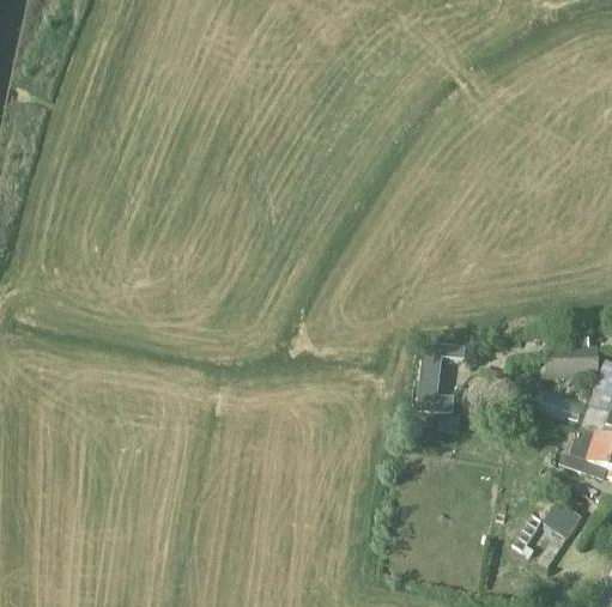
[(426,344),(419,412),(453,412),(453,396),(437,396),(442,358),(464,359),(465,346),(426,344)]
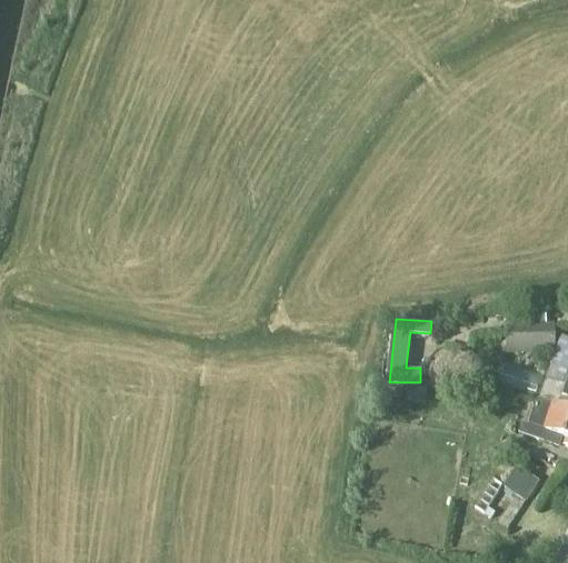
[(507,351),(556,349),(555,321),(506,323),(507,351)]
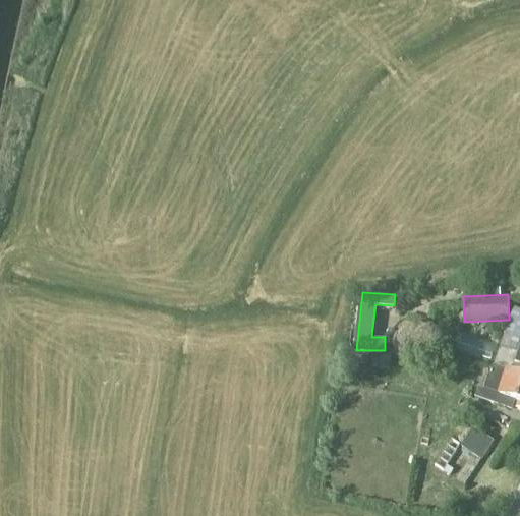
[(417,316),(409,339),(422,343),(430,320),(417,316)]
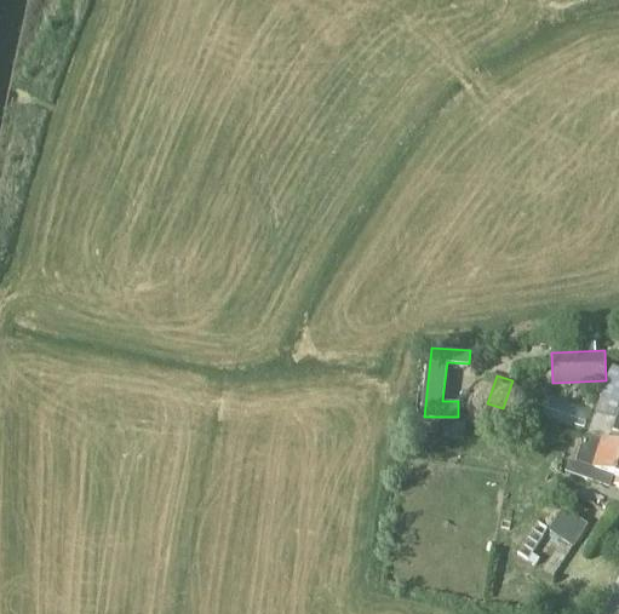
[(595,413),(588,434),(618,443),(618,418),(613,415),(595,413)]
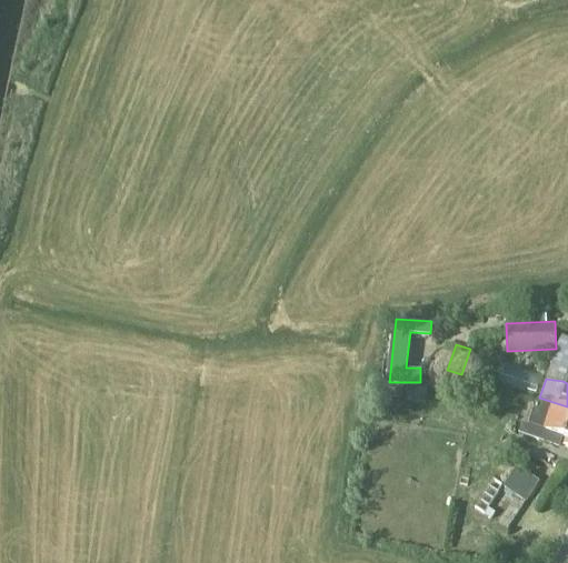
[(406,396),(427,398),(428,384),(407,382),(406,396)]
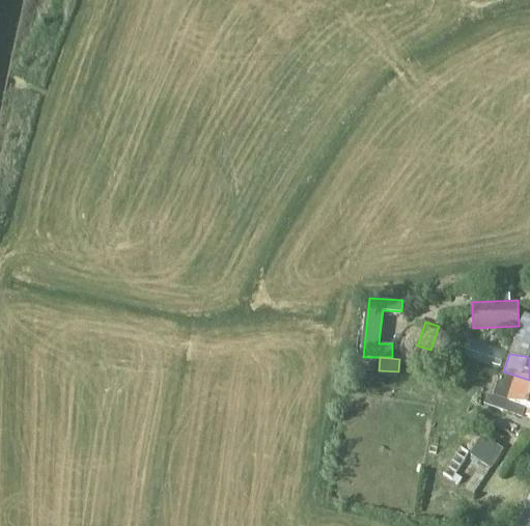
[(355,368),(374,369),(375,359),(355,358),(355,368)]
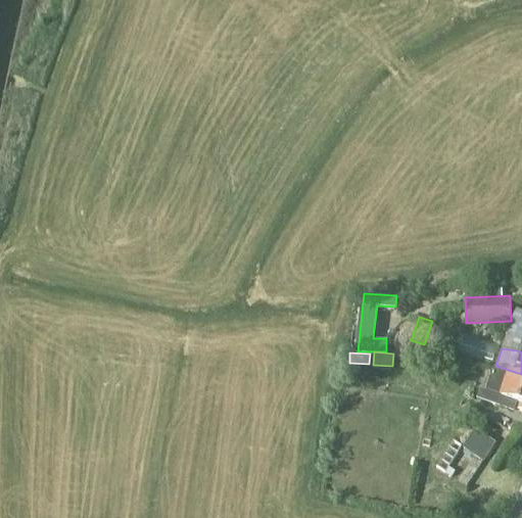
[(494,365),(486,388),(521,401),(520,405),(521,407),(521,374),(495,366),(494,365)]
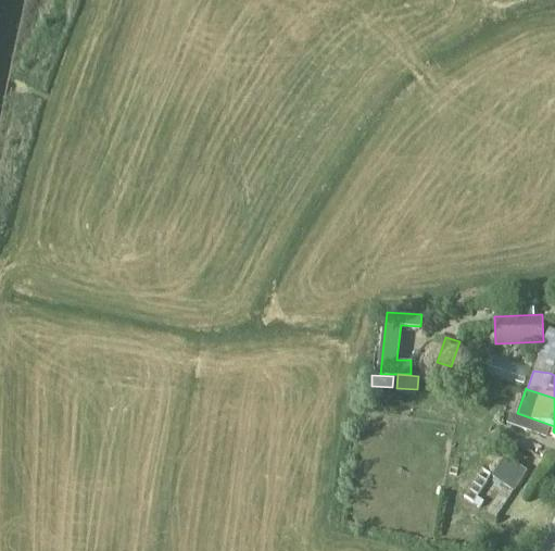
[(515,487),(527,468),(505,455),(493,474),(515,487)]
